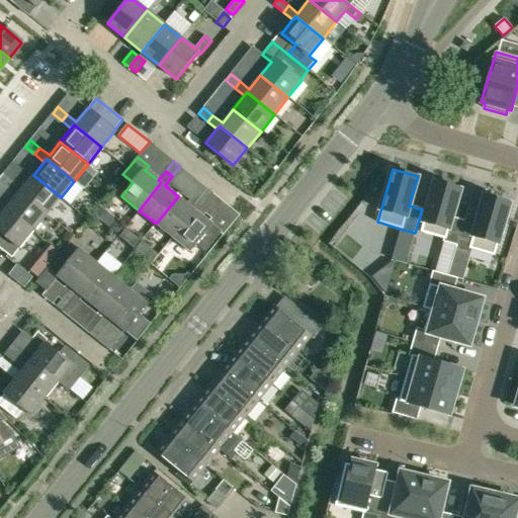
[(0,177),(0,181),(7,188),(13,181),(3,174),(0,177)]
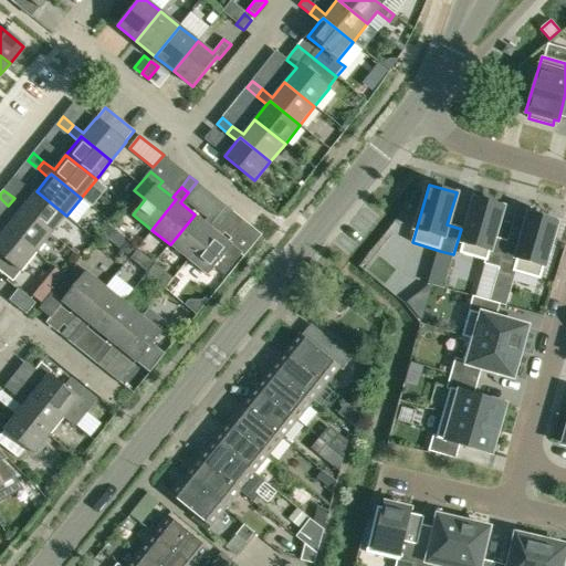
[(24,207),(14,198),(8,206),(19,213),(21,210),(51,234),(66,216),(37,191),(24,207)]
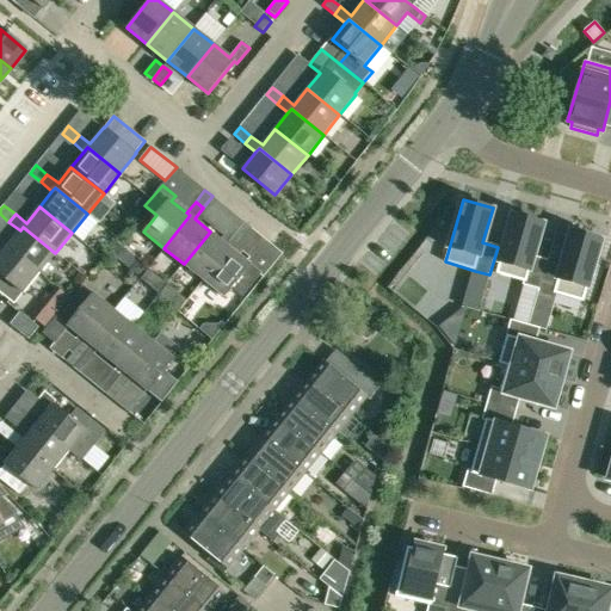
[(539,289),(548,261),(534,257),(543,223),(513,214),(497,273),(524,282),(523,284),(539,289)]
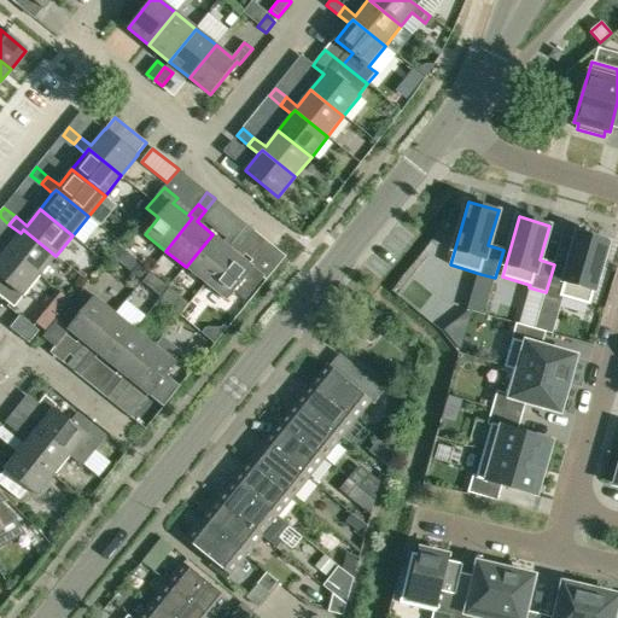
[(246,225),(238,237),(245,243),(255,231),(246,225)]
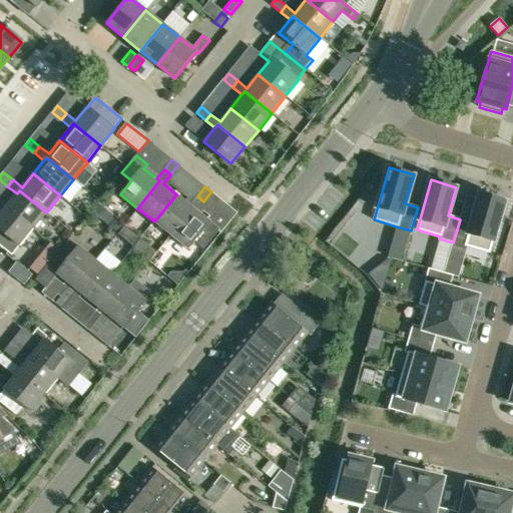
[(19,190),(17,193),(6,206),(33,229),(46,212),(19,190)]
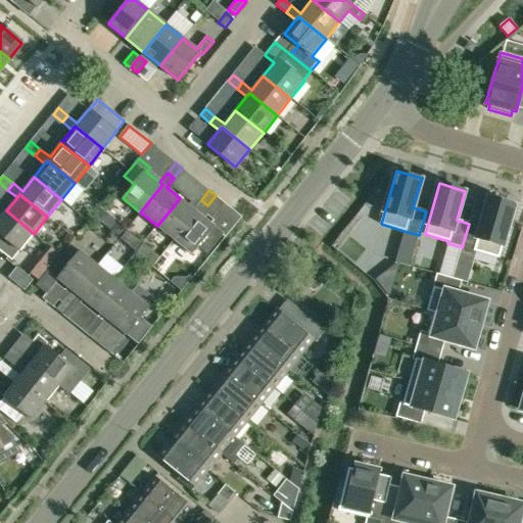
[(462,247),(461,249),(474,253),(475,251),(500,258),(515,205),(489,197),(480,227),(469,224),(462,247)]
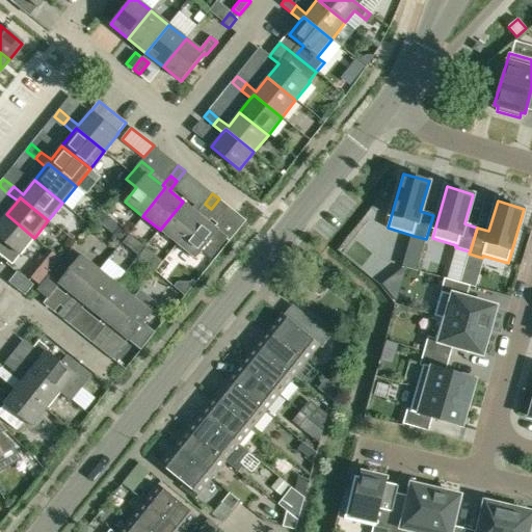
[(196,213),(183,202),(160,230),(178,244),(200,215),(196,213)]
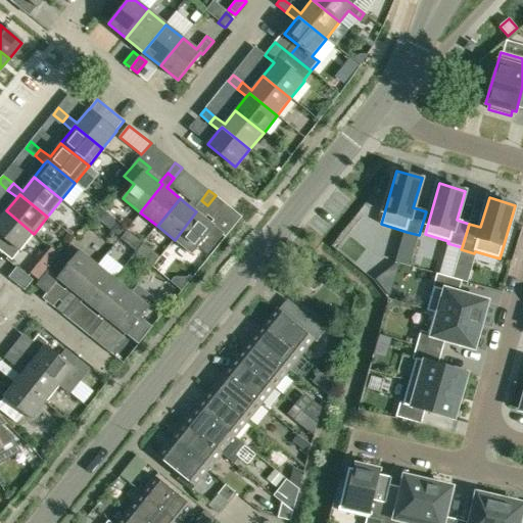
[(196,211),(175,240),(192,253),(197,246),(207,254),(224,233),(215,226),(200,215),(207,205),(201,200),(193,209),(196,211)]
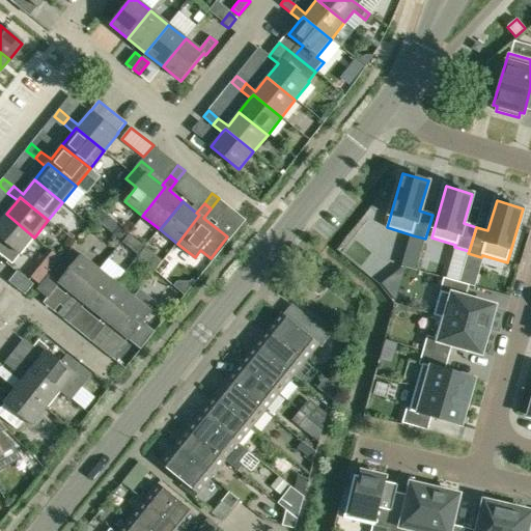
[(103,212),(95,221),(121,241),(129,231),(103,212)]
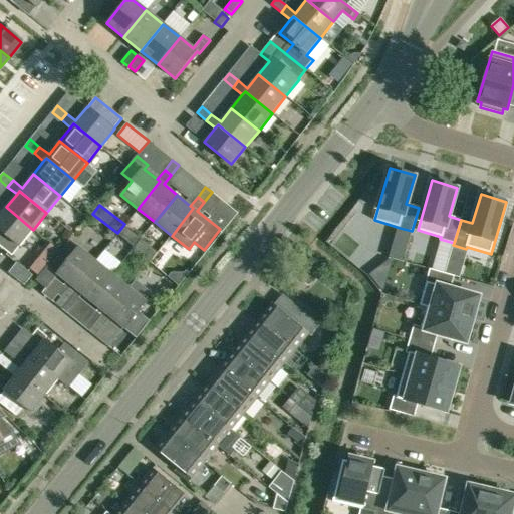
[(6,207),(0,214),(0,246),(8,253),(16,244),(19,247),(33,230),(6,207)]
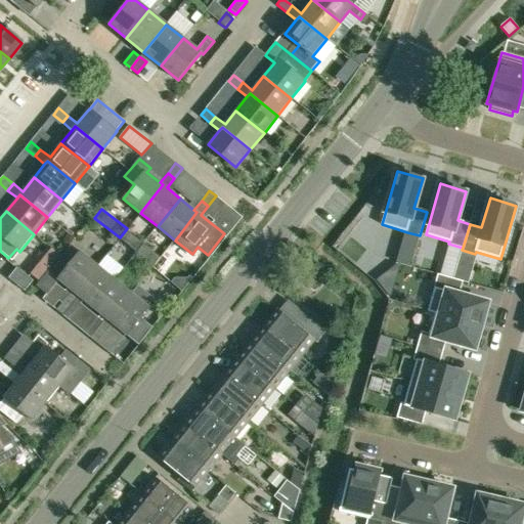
[(64,301),(71,306),(78,297),(75,294),(97,266),(71,244),(36,287),(47,295),(58,280),(72,292),(64,301)]
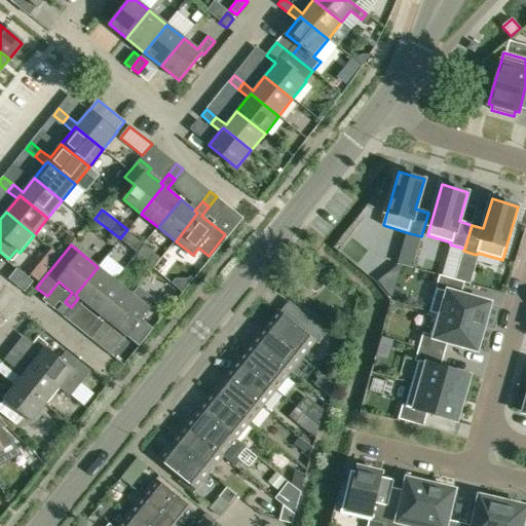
[(75,295),(78,298),(92,308),(115,280),(98,267),(75,295)]
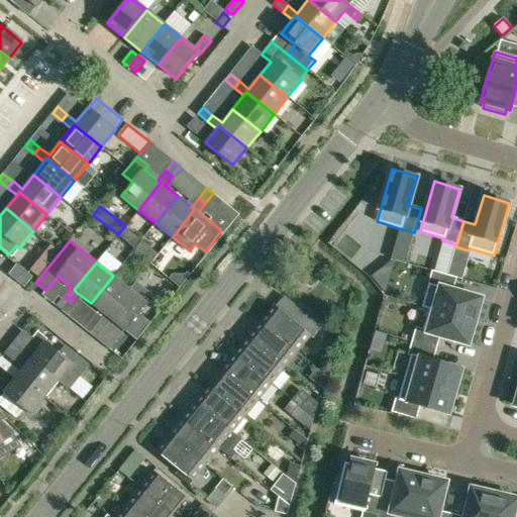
[(23,289),(27,284),(31,279),(15,266),(7,276),(23,289)]
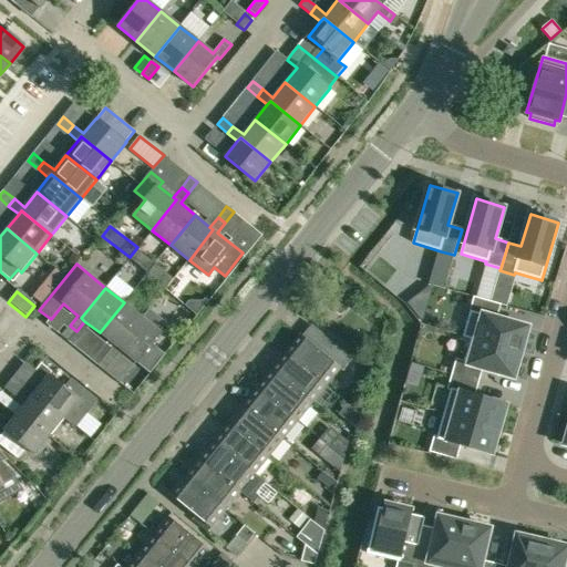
[(330,301),(343,312),(351,302),(338,291),(330,301)]
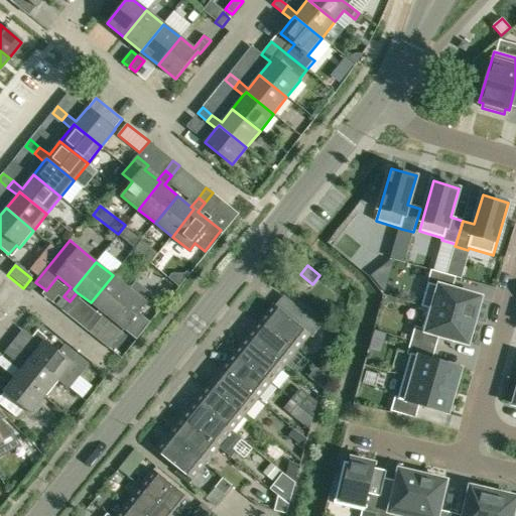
[(428,307),(474,320),(481,298),(452,289),(456,277),(431,270),(421,306),(428,308),(428,307)]
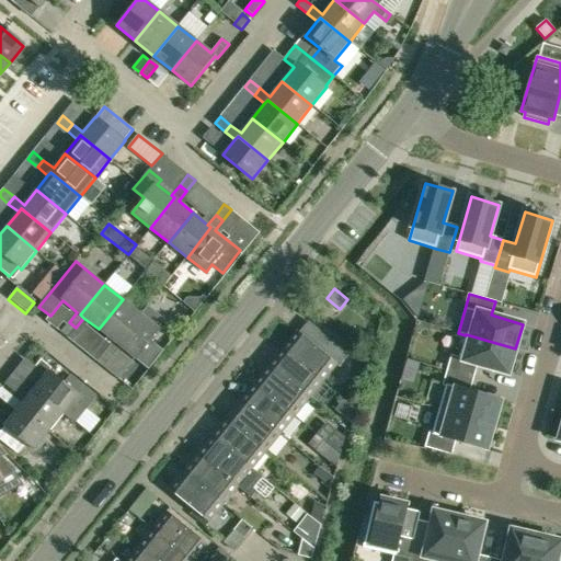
[(112,357),(121,346),(116,344),(140,313),(123,299),(99,329),(113,341),(105,351),(112,357)]
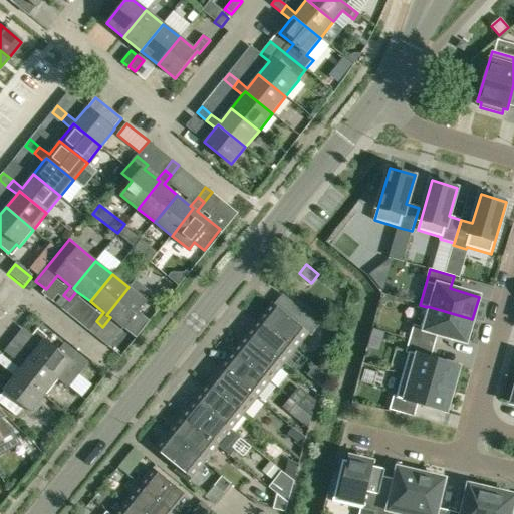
[(138,312),(147,301),(145,300),(151,292),(136,279),(129,287),(106,315),(110,317),(136,338),(150,321),(138,312)]
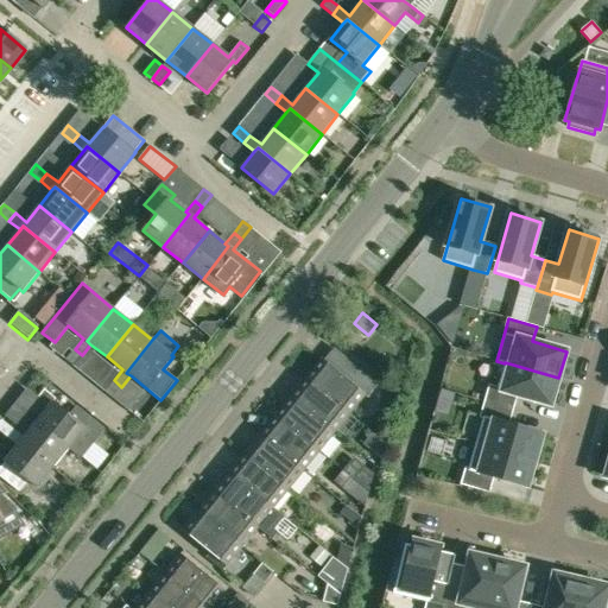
[(73,366),(82,355),(75,349),(65,360),(73,366)]
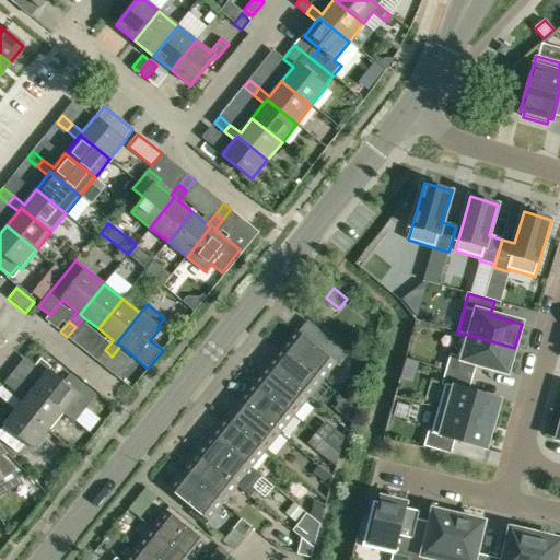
[(322,382),(337,363),(338,364),(348,352),(324,334),(315,346),(296,330),(282,349),(322,382)]
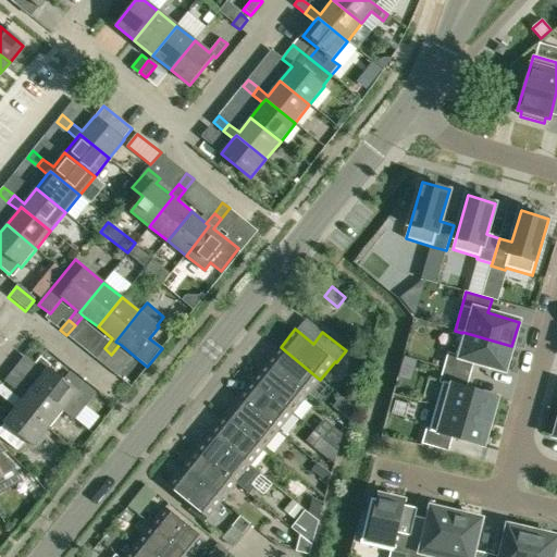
[(448,353),(444,368),(470,375),(473,362),(505,371),(511,346),(462,332),(462,333),(456,355),(448,353)]
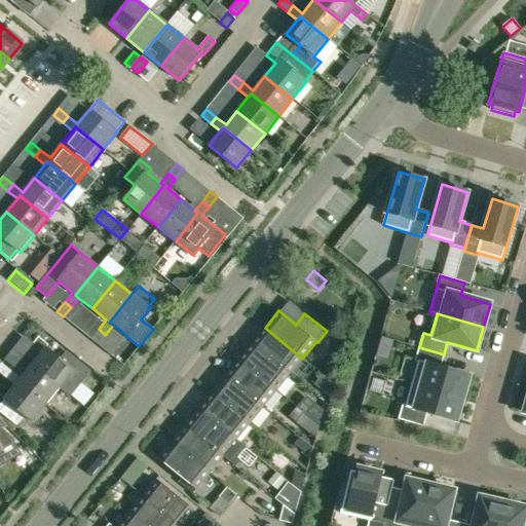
[(302,359),(265,328),(252,344),(289,375),(302,359)]
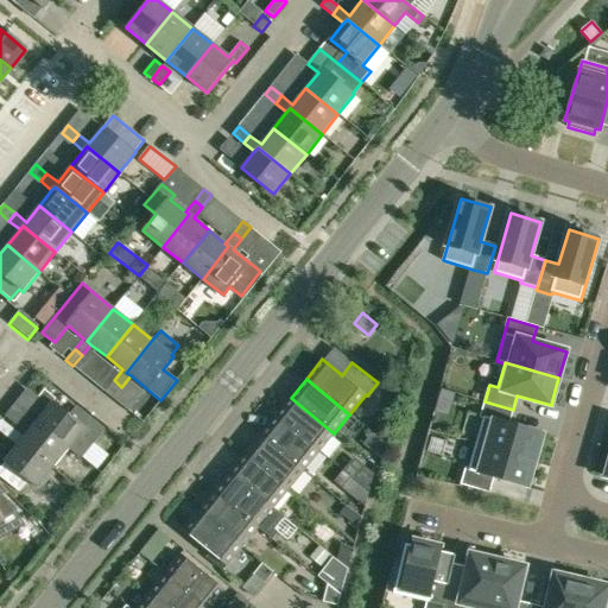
[(113,398),(121,387),(114,380),(105,392),(113,398)]
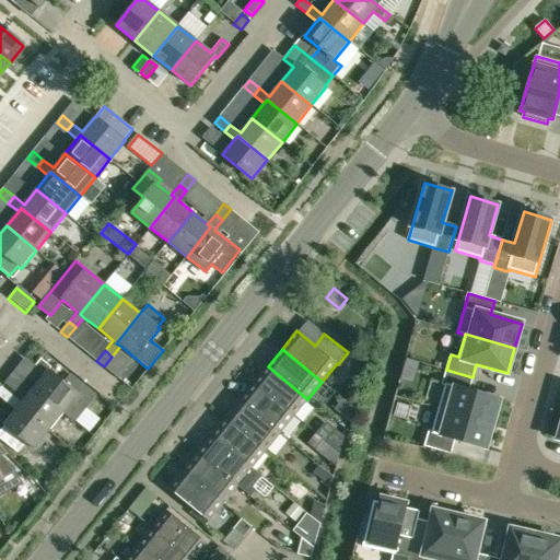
[(363,353),(361,361),(370,364),(372,357),(363,353)]
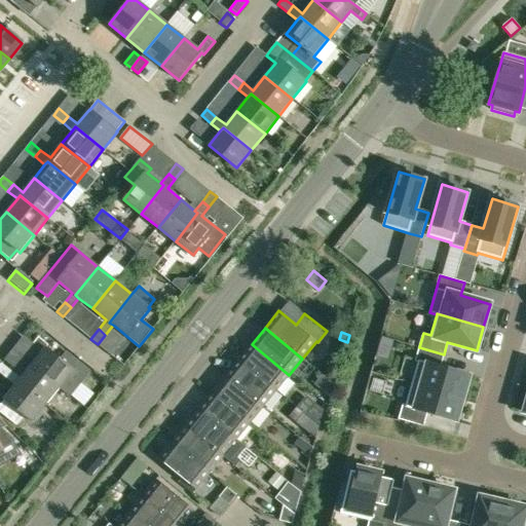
[(67,353),(62,360),(46,347),(48,345),(38,337),(33,343),(42,351),(32,365),(60,387),(69,396),(88,371),(67,353)]
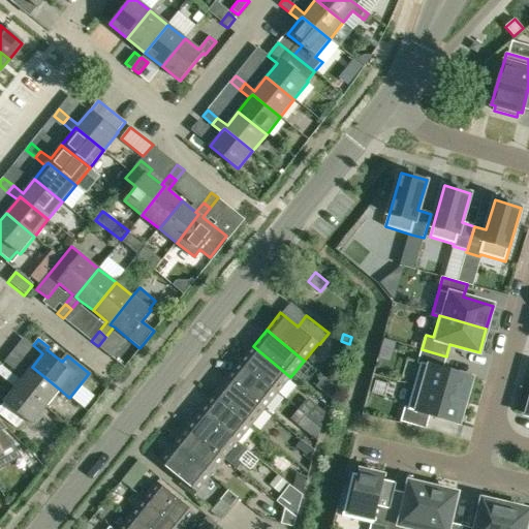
[(278,394),(290,377),(253,346),(240,363),(278,394)]
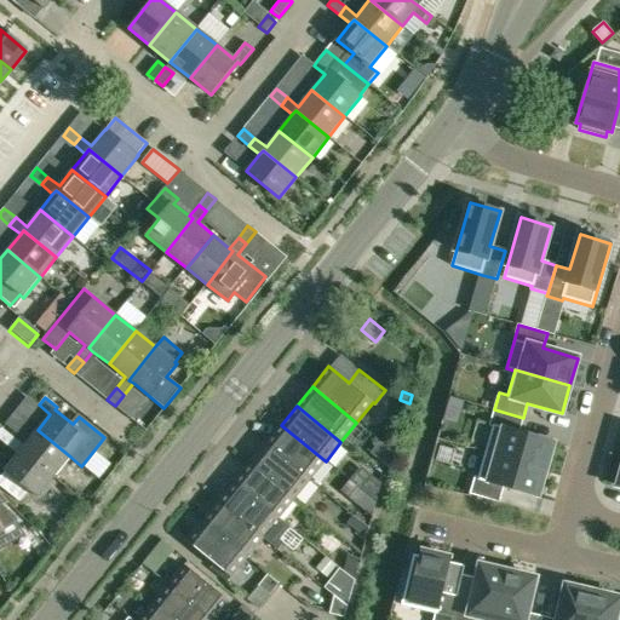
[(484,452),(545,470),(554,442),(518,432),(523,418),(494,409),(489,426),(492,426),(484,452)]
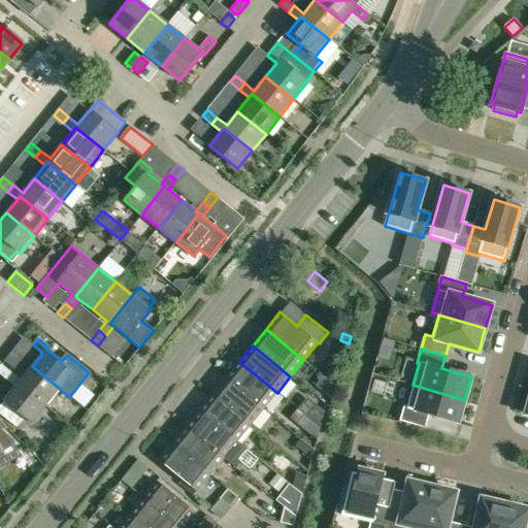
[(264,408),(277,393),(239,362),(226,378),(264,408)]
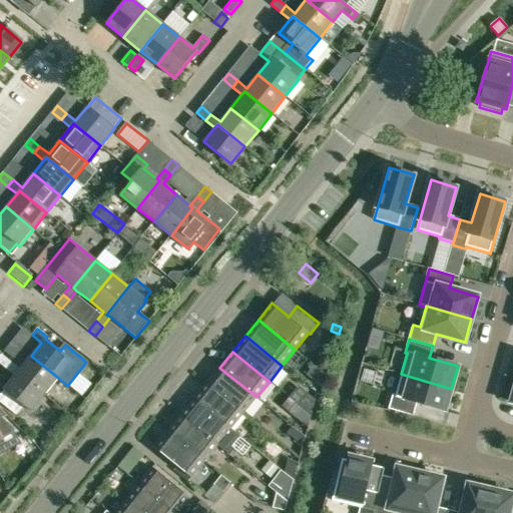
[(1,355),(0,356),(0,364),(6,369),(11,362),(1,355)]
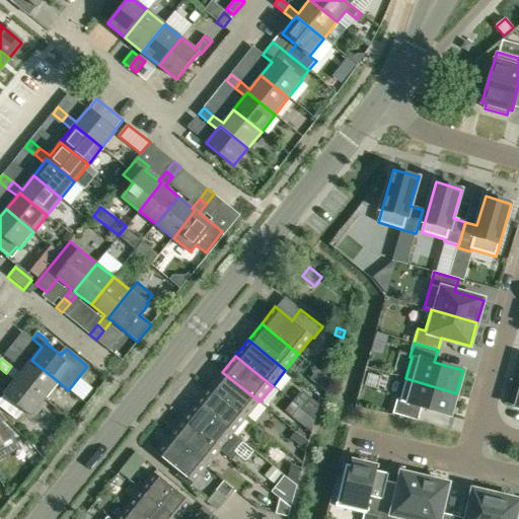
[(11,366),(6,373),(15,380),(17,377),(46,399),(59,382),(31,360),(20,374),(11,366)]
